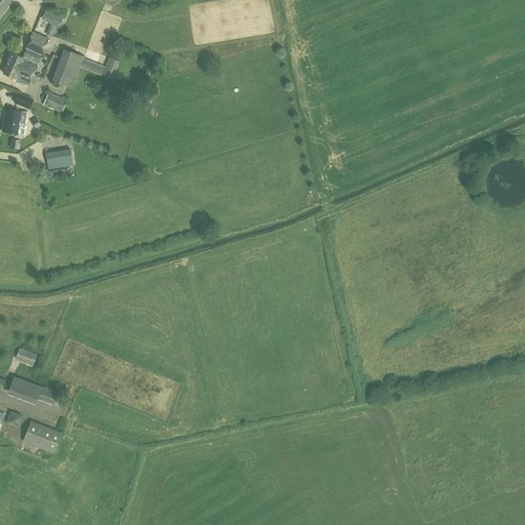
[(63,17),(45,9),(41,18),(58,27),(63,17)]
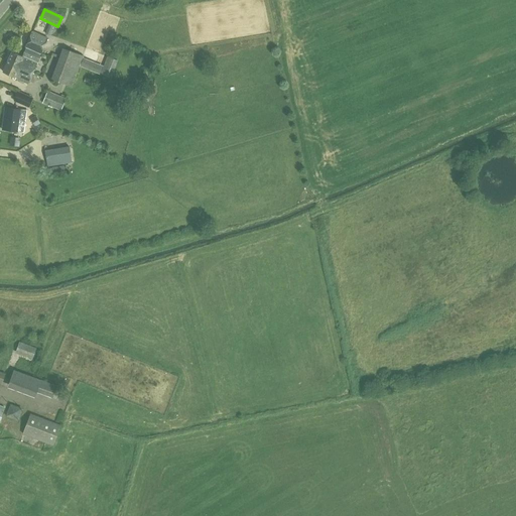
[(27,70),(32,73),(47,37),(32,31),(25,46),(26,46),(22,56),(12,51),(8,60),(27,70)]
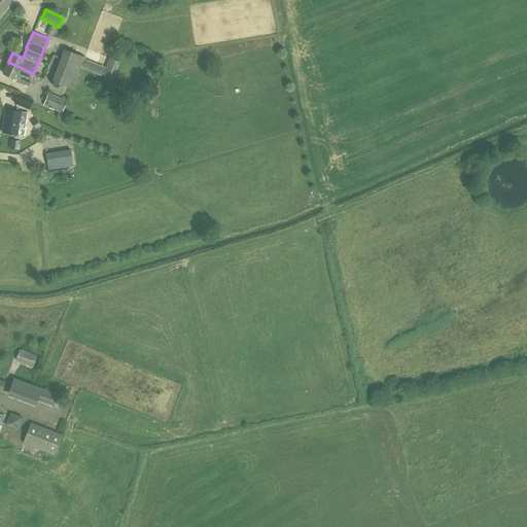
[(74,89),(85,57),(64,48),(53,80),(74,89)]
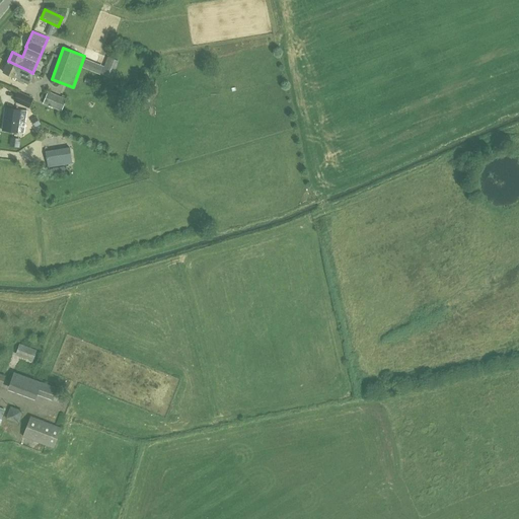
[(107,57),(101,74),(113,78),(119,61),(107,57)]
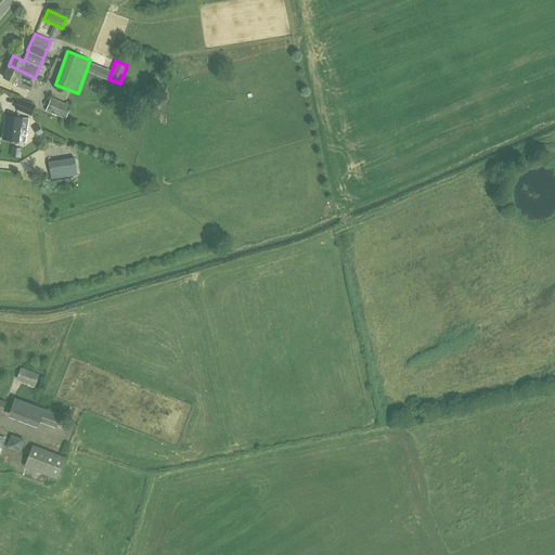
[(86,71),(107,79),(111,69),(90,62),(86,71)]
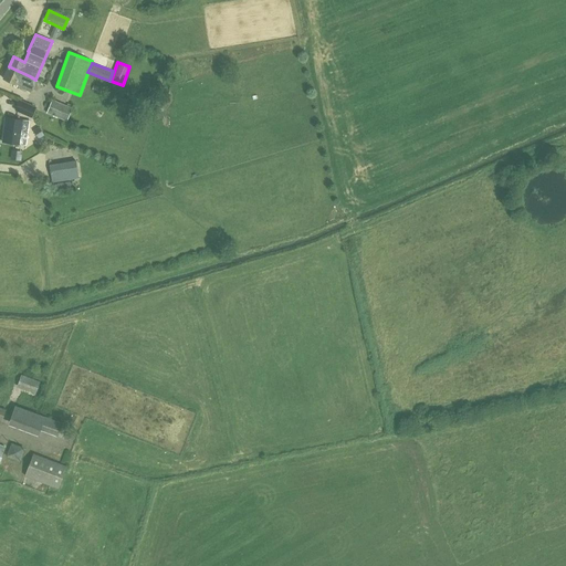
[(30,76),(9,66),(3,79),(31,91),(35,80),(30,76)]
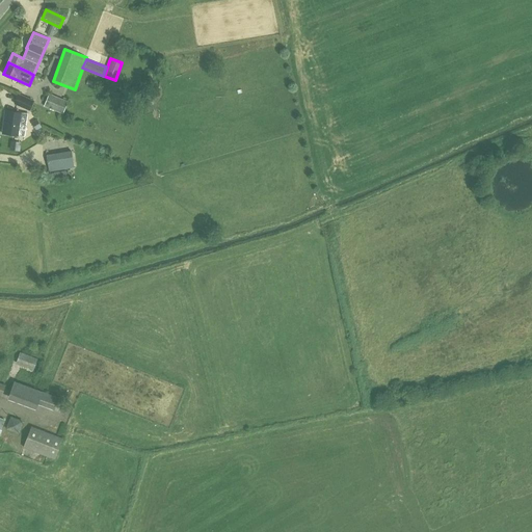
[(14,104),(29,110),(34,100),(18,94),(14,104)]
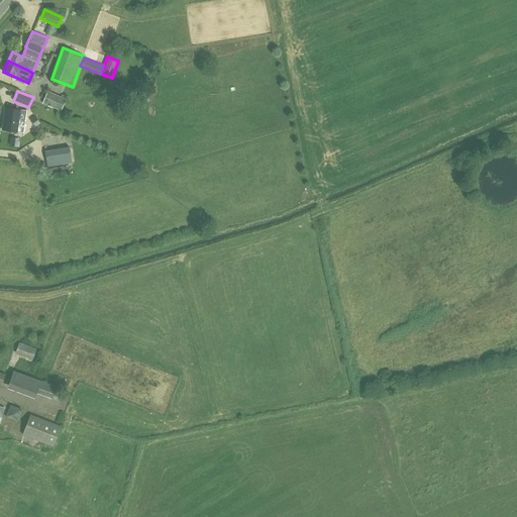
[(42,104),(62,111),(66,99),(47,92),(42,104)]
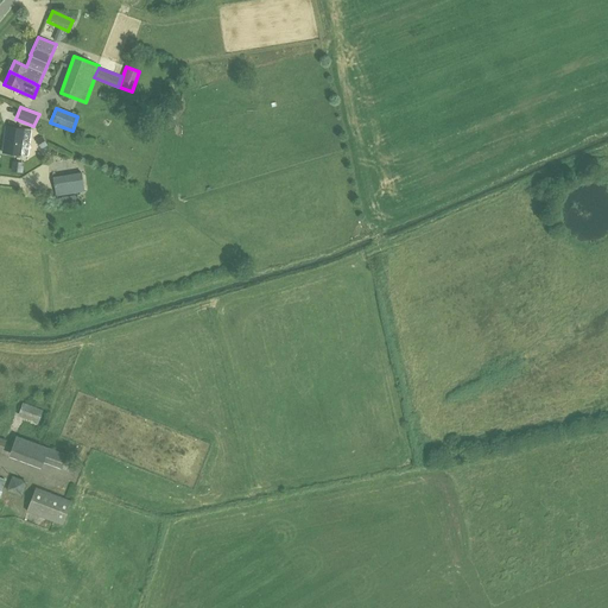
[(30,151),(31,141),(23,141),(25,130),(8,127),(5,152),(21,154),(21,150),(30,151)]
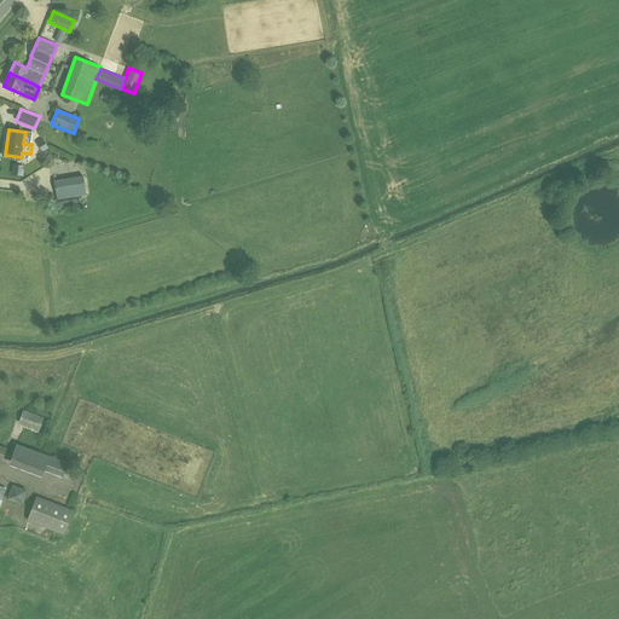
[(82,177),(53,181),(57,201),(86,196),(82,177)]
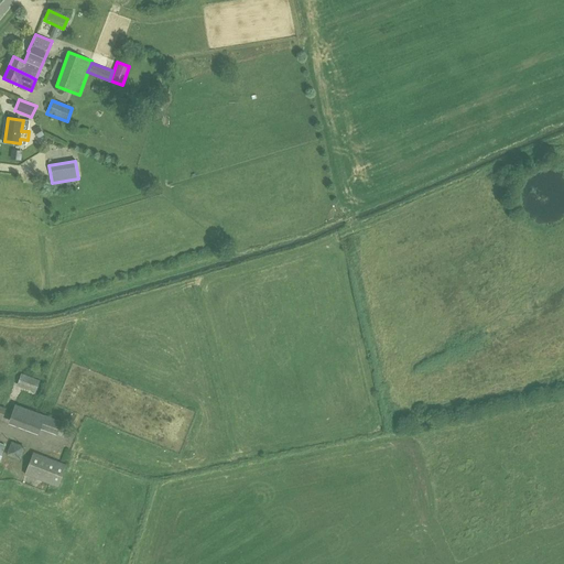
[(40,380),(21,373),(17,386),(35,392),(40,380)]
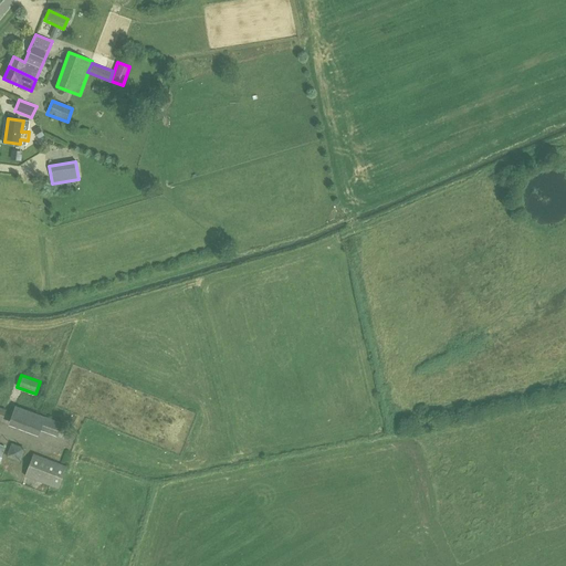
[(41,431),(58,438),(63,423),(45,416),(16,406),(9,425),(39,436),(41,431)]
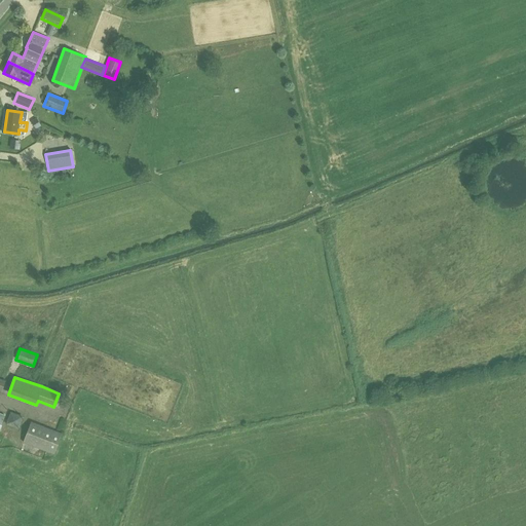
[(6,411),(8,421),(19,420),(16,410),(6,411)]
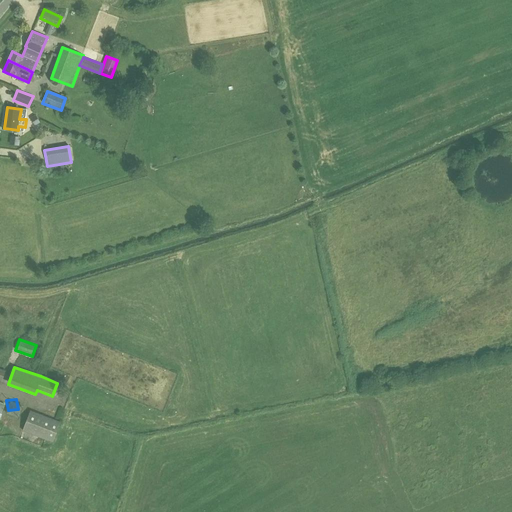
[(53,442),(61,422),(30,410),(23,430),(46,439),(53,442)]
